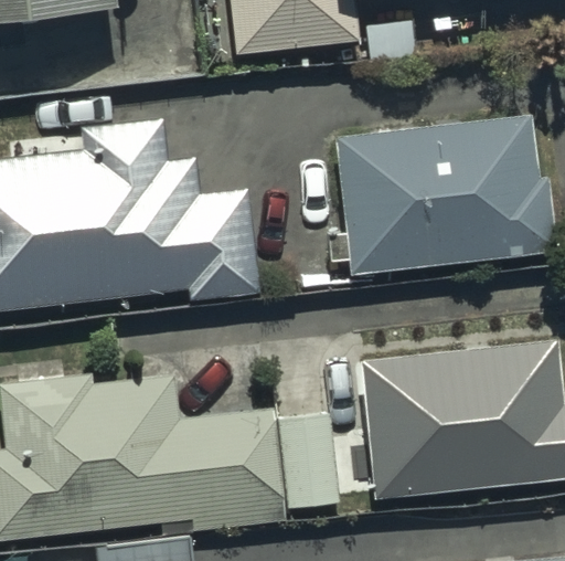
[(0,0),(0,22),(116,10),(115,0),(0,0)]
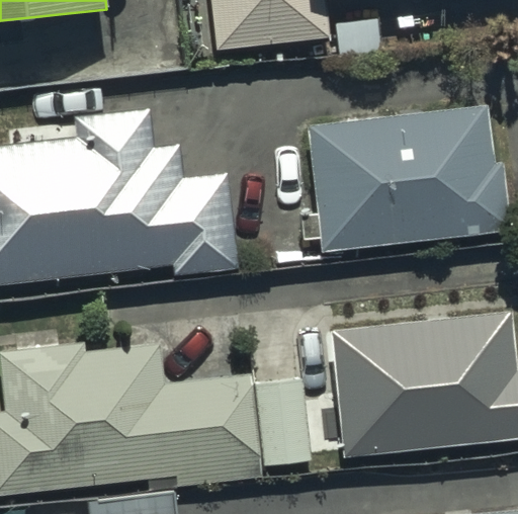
[(208,0),(214,53),(330,41),(325,0),(208,0)]
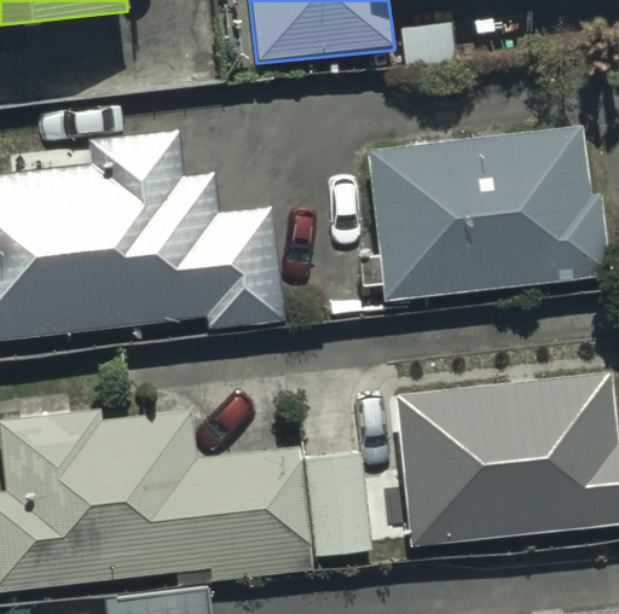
[(583,125),(366,149),(385,302),(611,276),(601,193),(590,195),(583,125)]
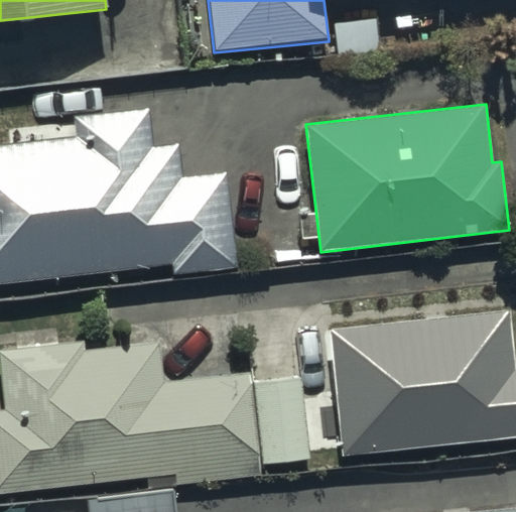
[(75,135),(0,143),(0,282),(171,264),(172,274),(238,267),(228,170),(183,175),(179,142),(153,145),(149,106),(73,114),(75,135)]
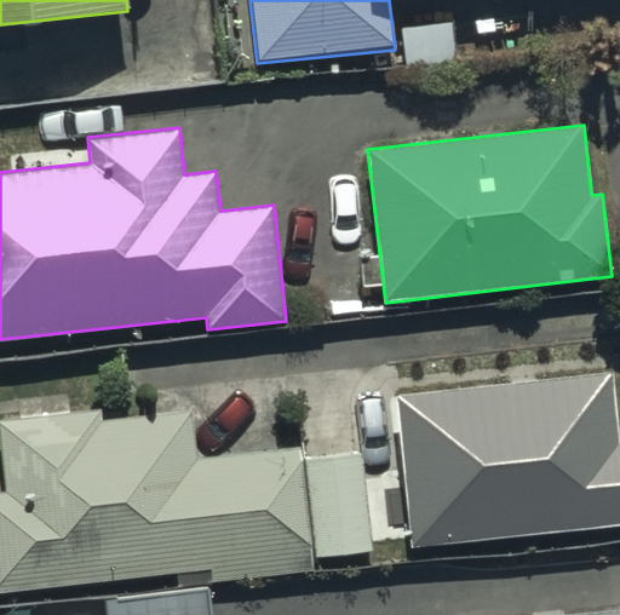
[(612,373),(395,396),(411,549),(619,526),(619,442),(612,373)]
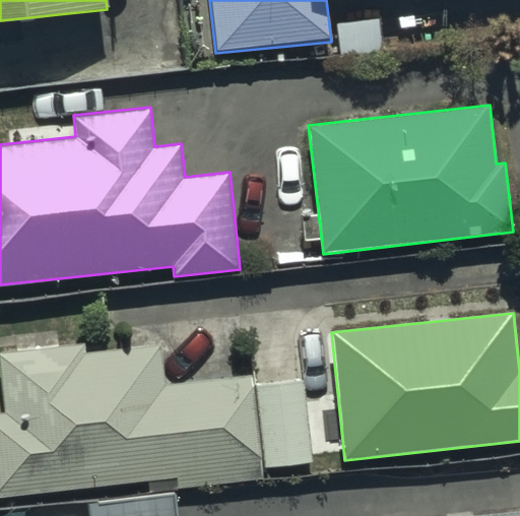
[(85,342),(0,350),(0,372),(4,411),(0,411),(0,496),(177,478),(177,487),(263,478),(253,375),(166,384),(161,344),(86,351),(85,342)]
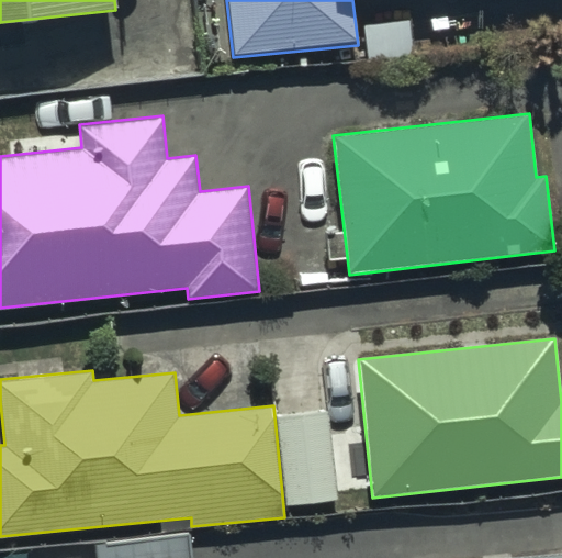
[(329,410),(277,416),(285,505),(339,500),(329,410)]
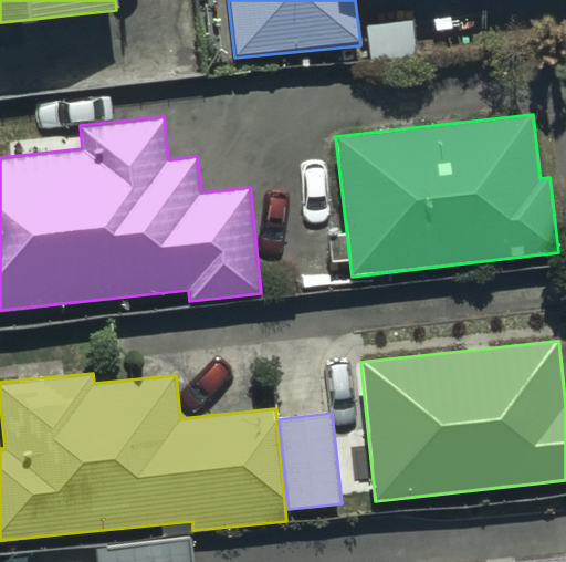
[(100,561),(194,561),(191,538),(98,548),(100,561)]
